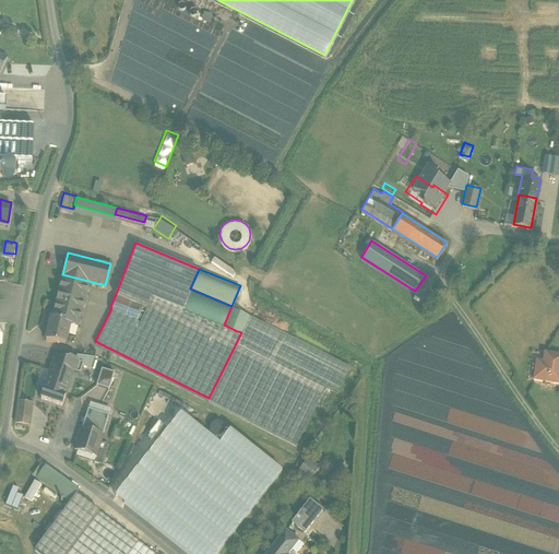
[(88,281),(62,274),(52,315),(51,314),(46,337),(56,340),(57,339),(66,341),(68,331),(75,333),(88,281)]
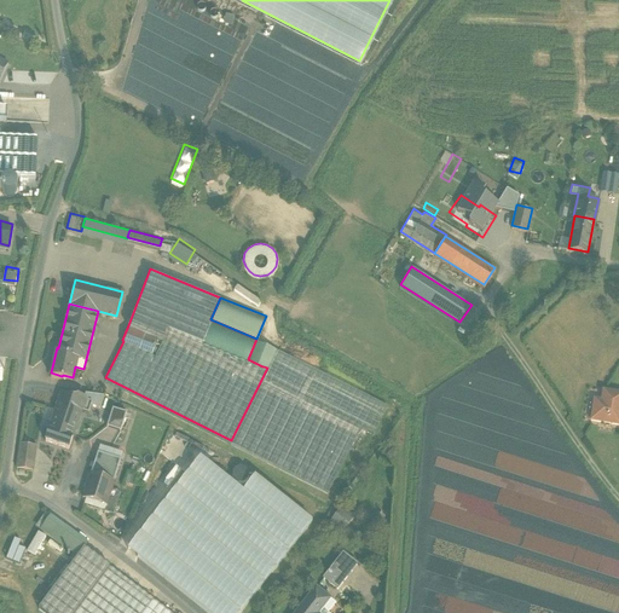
[(472,305),(460,322),(468,328),(480,310),(472,305)]
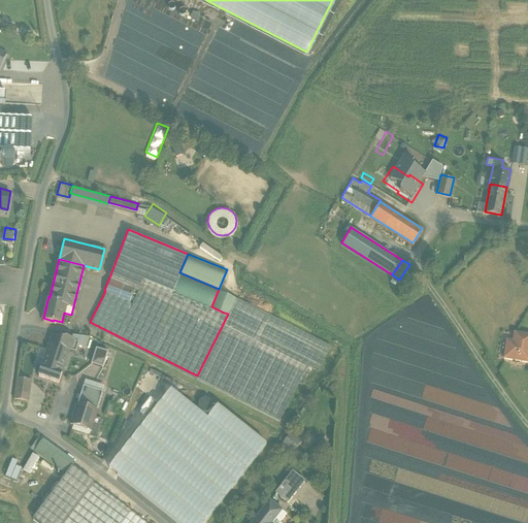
[(236,296),(219,289),(211,306),(224,313),(225,313),(228,314),(236,296)]
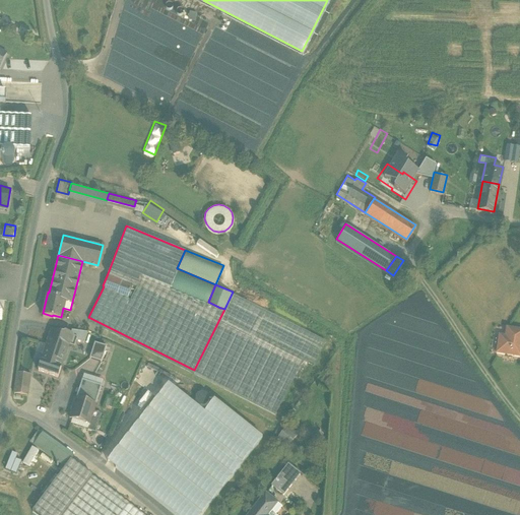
[(326,338),(233,292),(224,309),(194,370),(275,410),(303,357),(314,362),(326,338)]
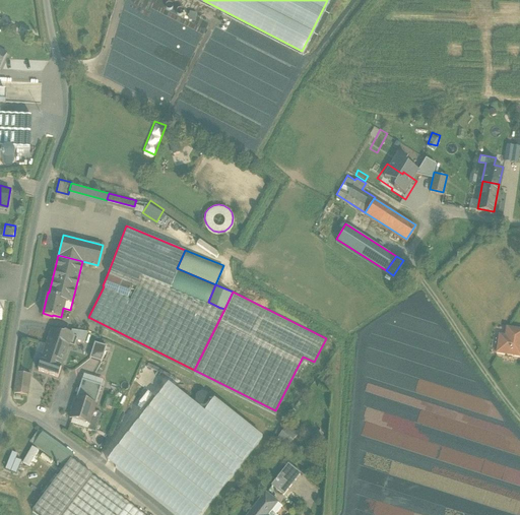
[(519,327),(506,325),(504,341),(498,340),(496,350),(519,355),(519,351),(519,347),(519,345),(519,327)]
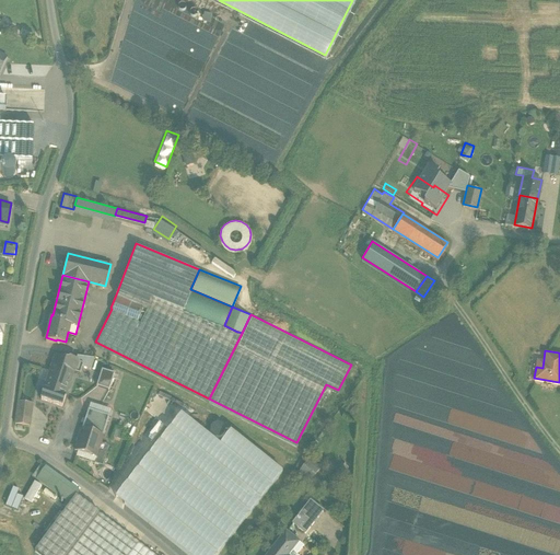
[(94,355),(77,353),(76,358),(83,361),(82,363),(90,366),(94,355)]
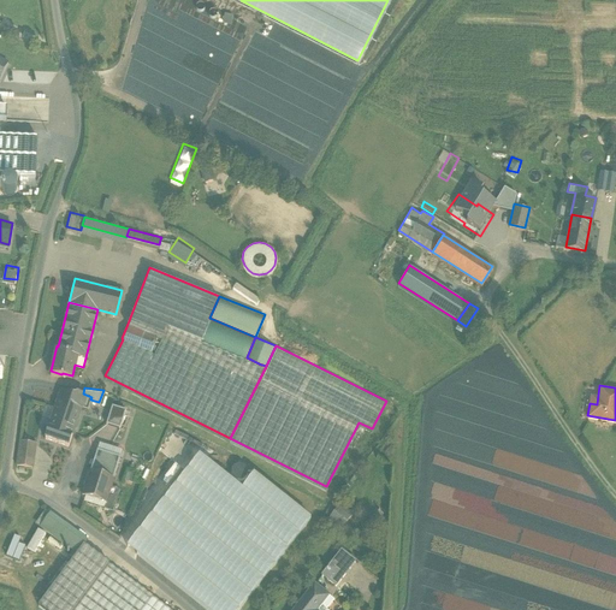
[(60,389),(45,434),(67,443),(81,404),(88,407),(90,400),(92,397),(83,394),(77,391),(73,394),(60,389)]
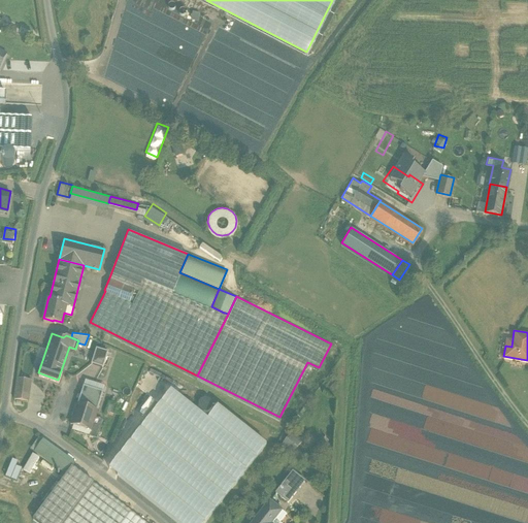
[(106,362),(109,348),(96,345),(93,359),(106,362)]
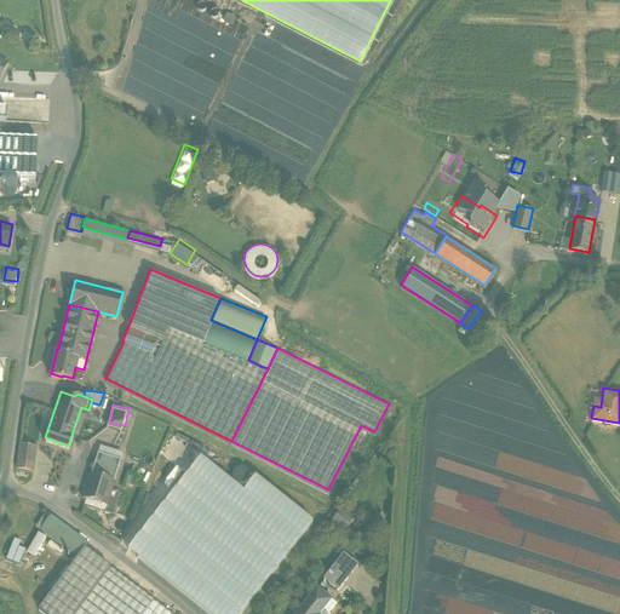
[(35,442),(21,441),(17,465),(32,466),(35,442)]
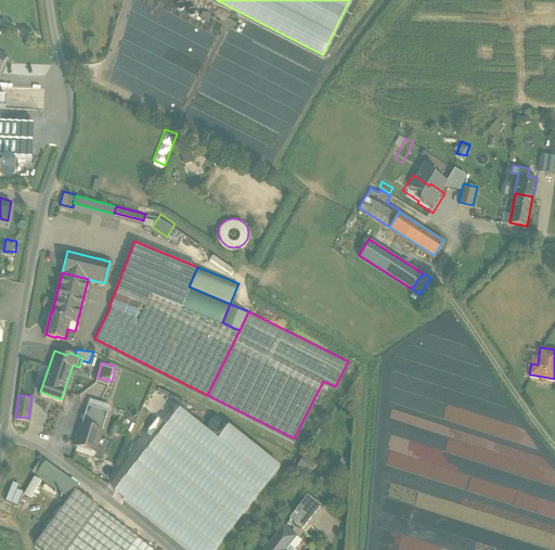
[(108,409),(87,403),(81,422),(102,429),(108,409)]
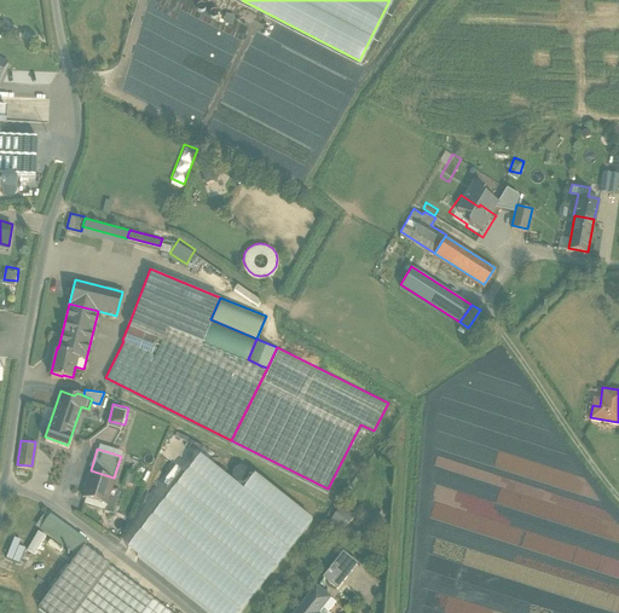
[(243,489),(200,455),(128,544),(214,612),(235,612),(312,518),(255,473),(243,489)]
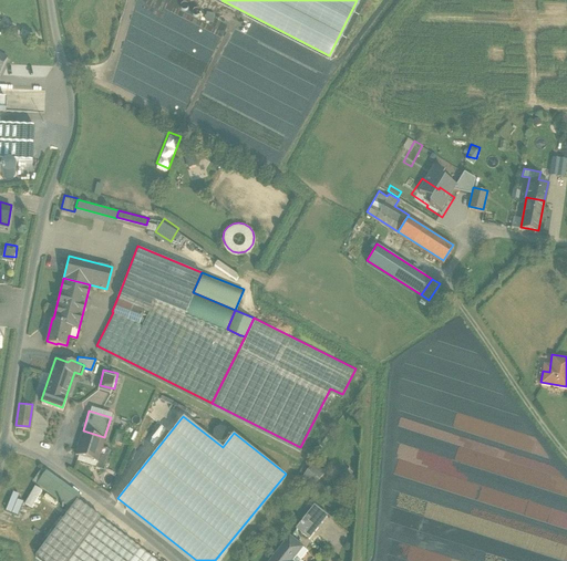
[(83,430),(82,430),(75,452),(98,459),(102,445),(104,437),(83,430)]
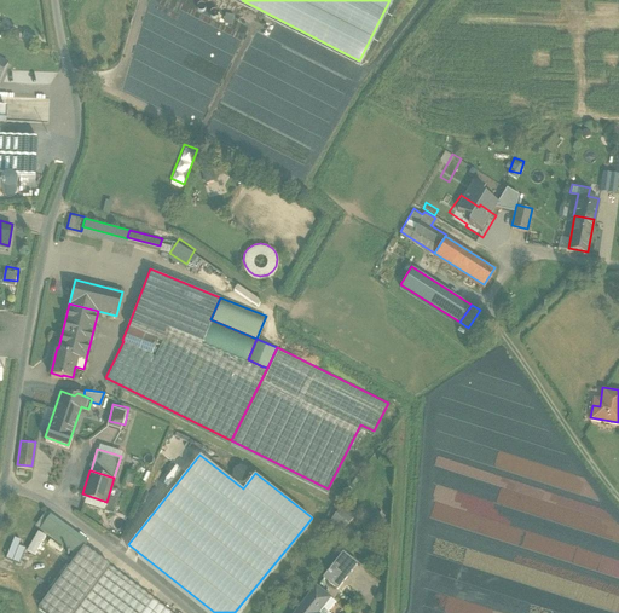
[(111,486),(106,502),(104,508),(114,510),(121,489),(111,486)]
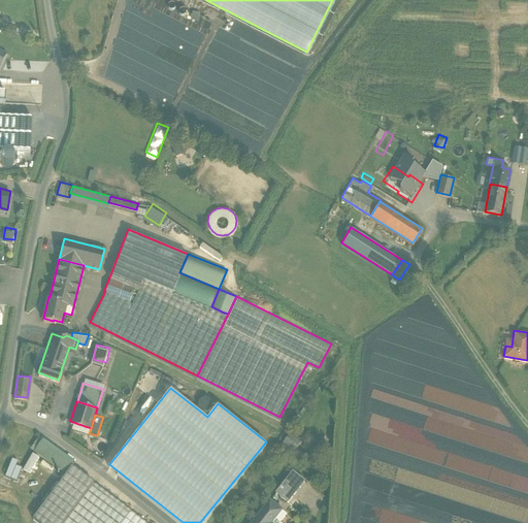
[(292,429),(281,444),(291,452),(302,436),(292,429)]
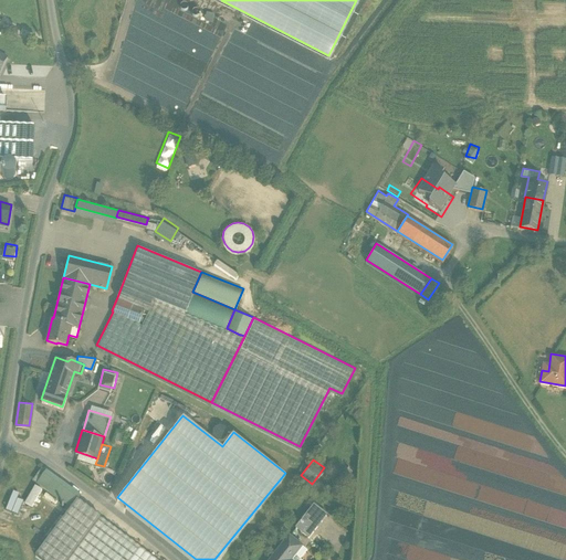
[(344,463),(335,474),(343,481),(352,469),(344,463)]
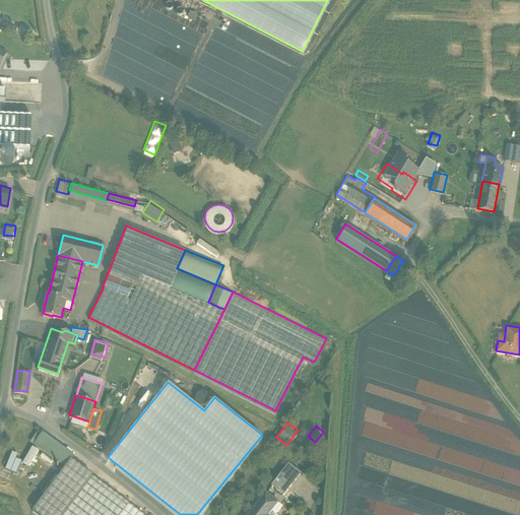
[(74,453),(43,430),(34,441),(62,462),(65,464),(70,457),(74,453)]
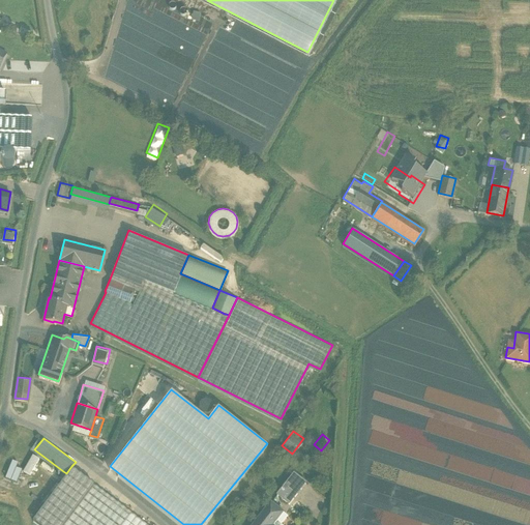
[(30,451),(24,468),(33,471),(39,455),(30,451)]
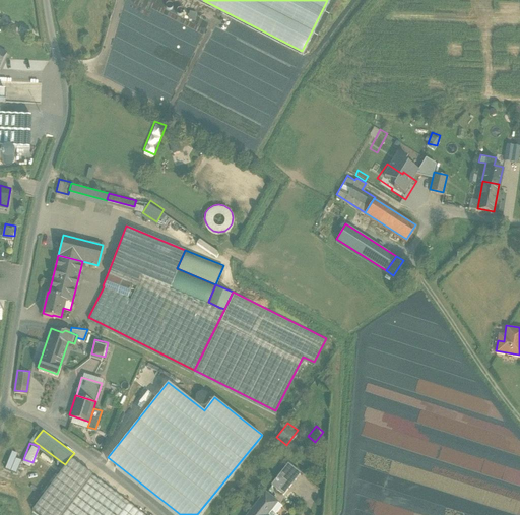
[(61,469),(33,508),(41,514),(60,514),(91,473),(70,457),(65,464),(61,469)]
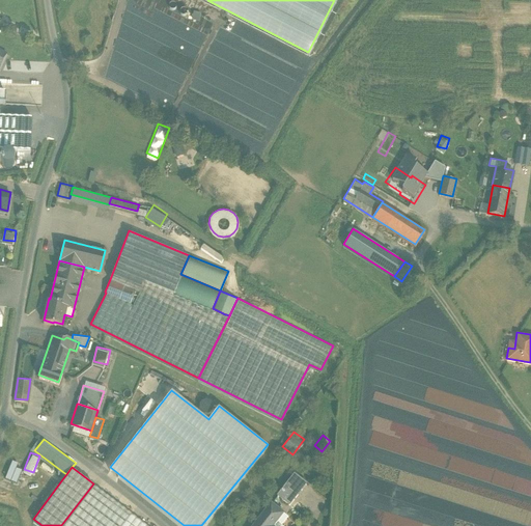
[(296,471),(279,493),(290,501),(307,480),(296,471)]
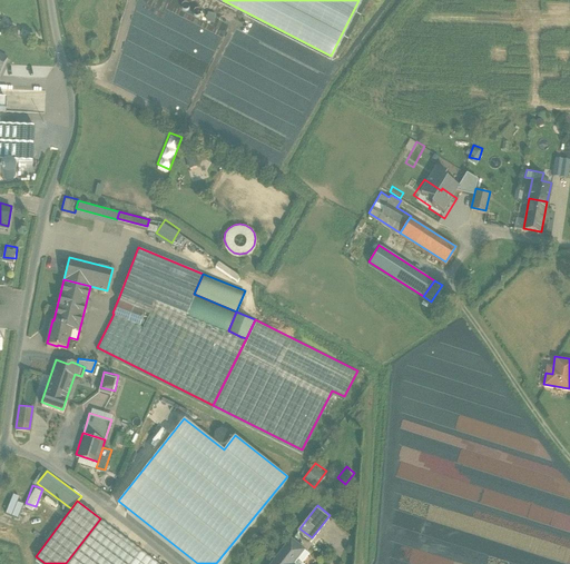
[(66,563),(128,563),(140,548),(100,518),(66,563)]
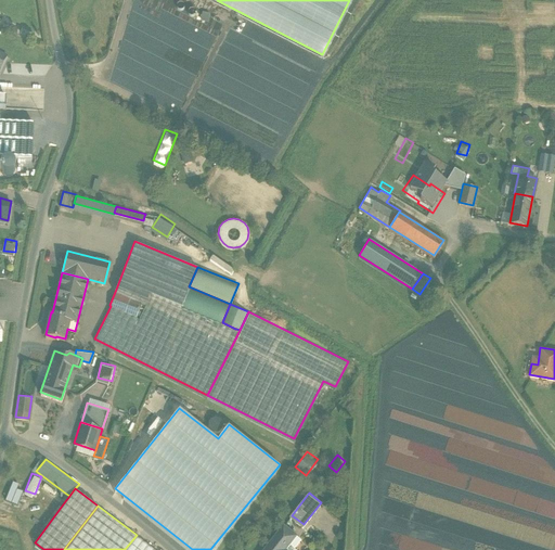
[(284,524),(262,549),(298,549),(295,547),(301,538),(284,524)]
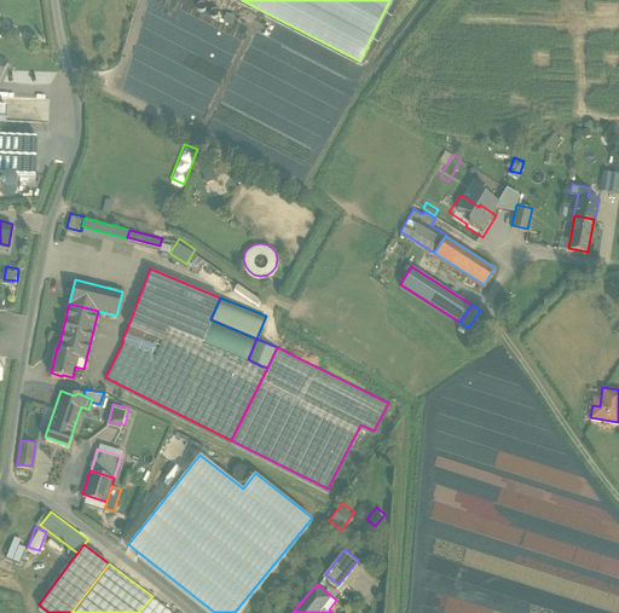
[(139,612),(174,612),(152,596),(139,612)]
